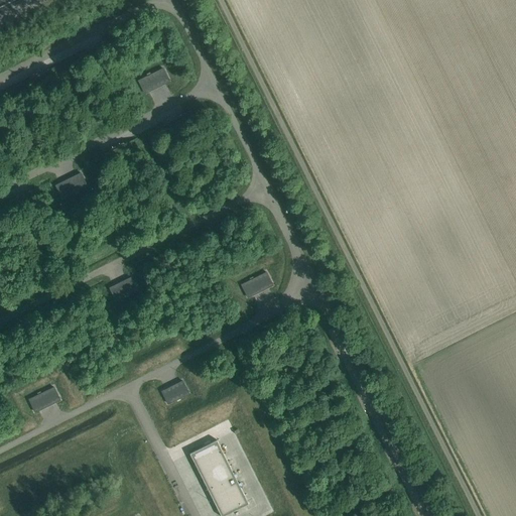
[(145,93),(153,89),(169,81),(163,69),(138,81),(145,93)]
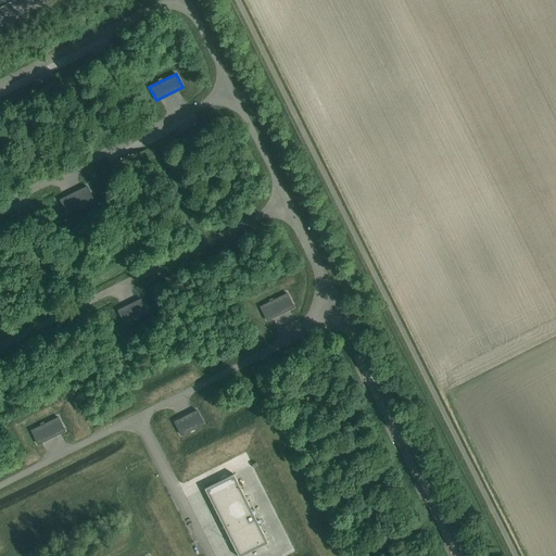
[(95,200),(87,186),(60,200),(67,213),(95,200)]
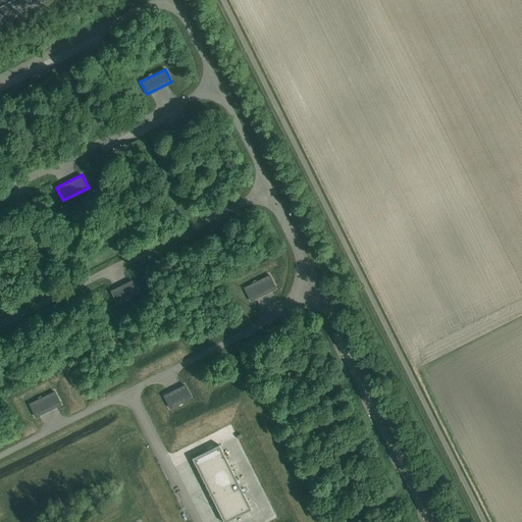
[(251,301),(259,297),(276,289),(269,275),(245,288),(251,301)]
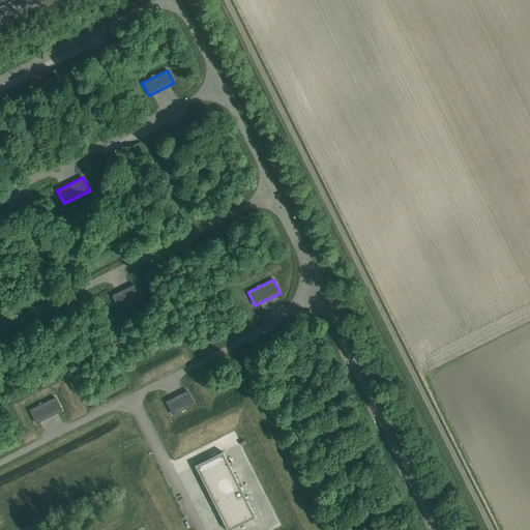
[(141,297),(135,285),(113,295),(119,308),(141,297)]
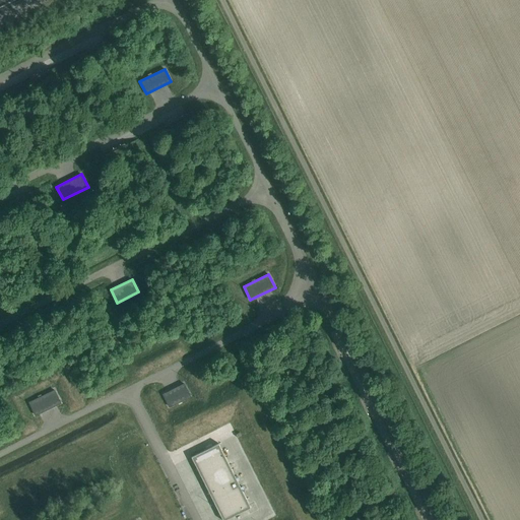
[(191,396),(184,384),(164,394),(170,407),(191,396)]
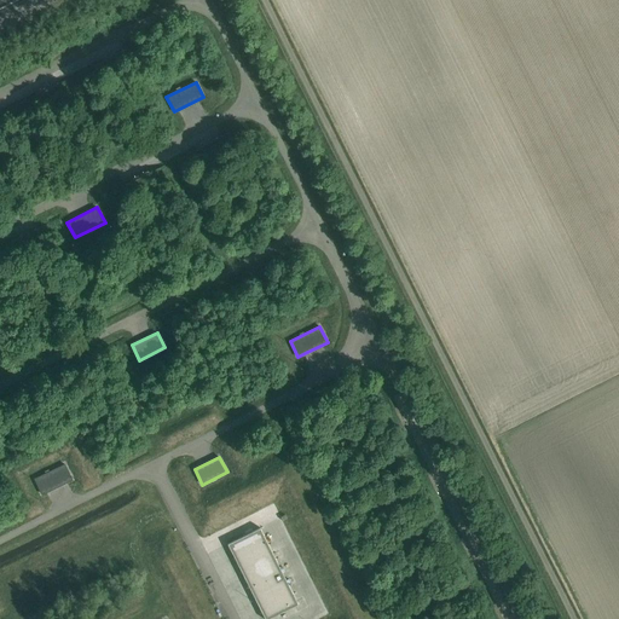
[(42,495),(52,490),(73,480),(65,464),(35,479),(42,495)]
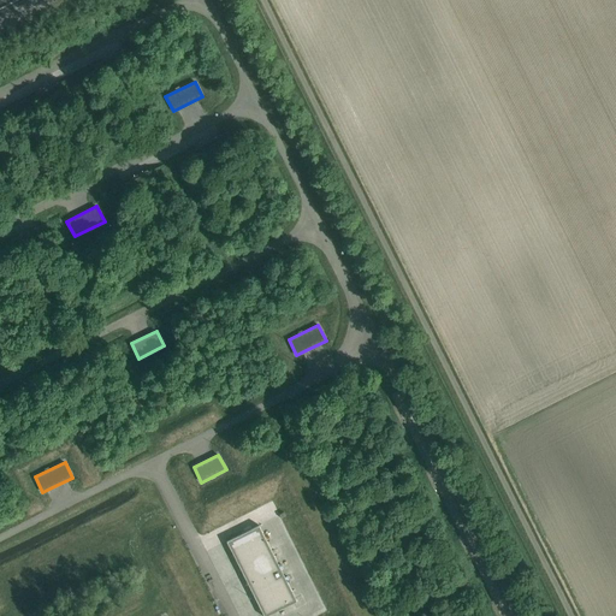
[(259,525),(250,529),(226,542),(264,615),(267,615),(297,602),(259,525)]
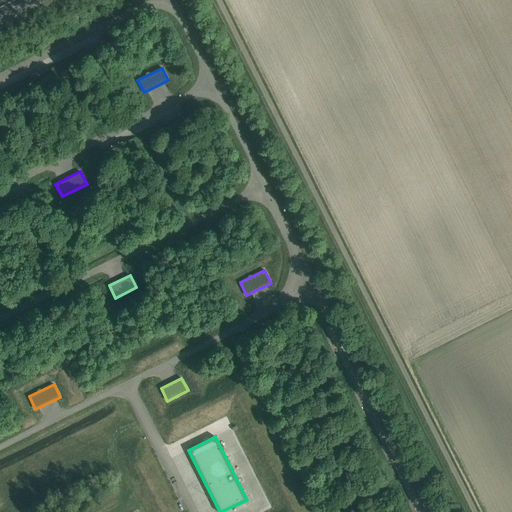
All buildings are outlined.
